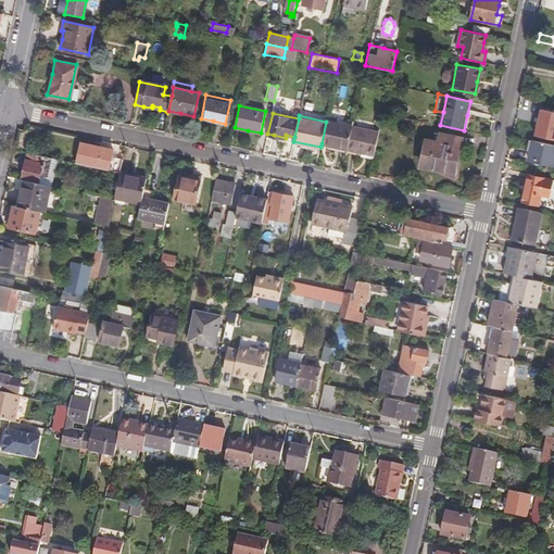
[(352,125),(327,120),(326,122),(322,143),(335,146),(348,149),(352,125)]
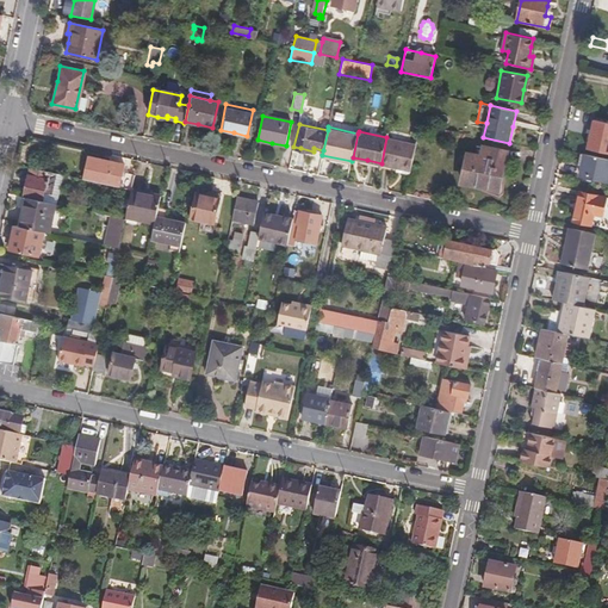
[(416,143),(386,137),(382,163),(389,165),(397,167),(411,169),(416,143)]
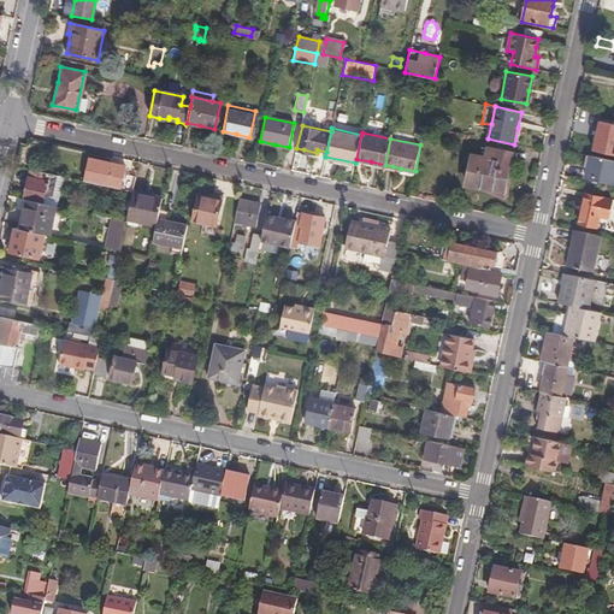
[(483,187),(503,192),(512,153),(483,147),(480,157),(474,155),(468,184),(483,187)]
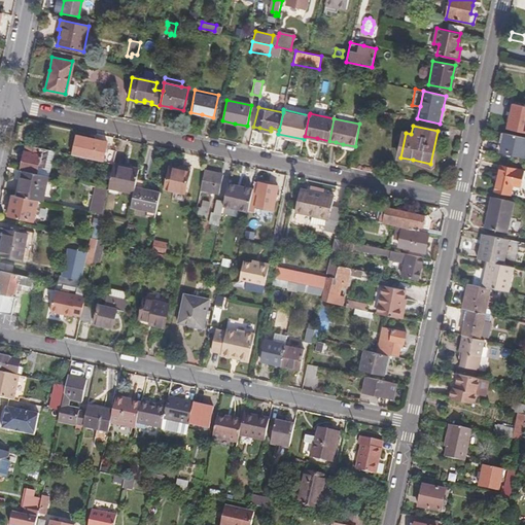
[(518,136),(500,132),(498,142),(495,152),(521,159),(524,145),(524,137),(518,136)]
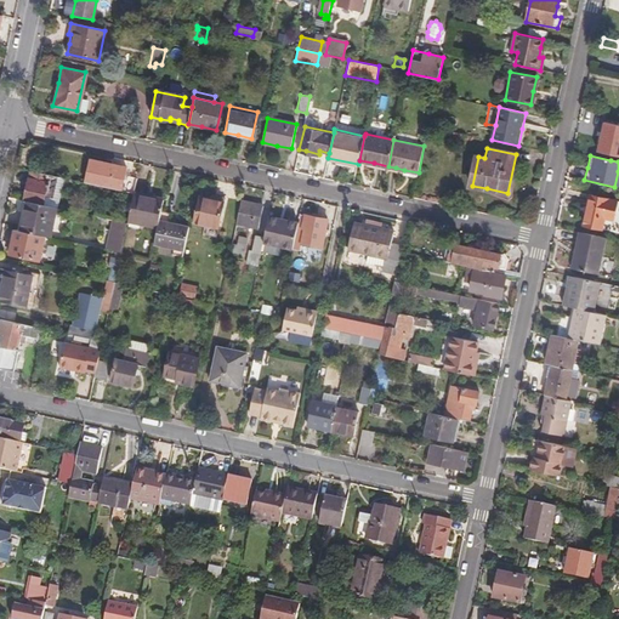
[(328,158),(328,162),(341,164),(358,168),(358,164),(328,158)]
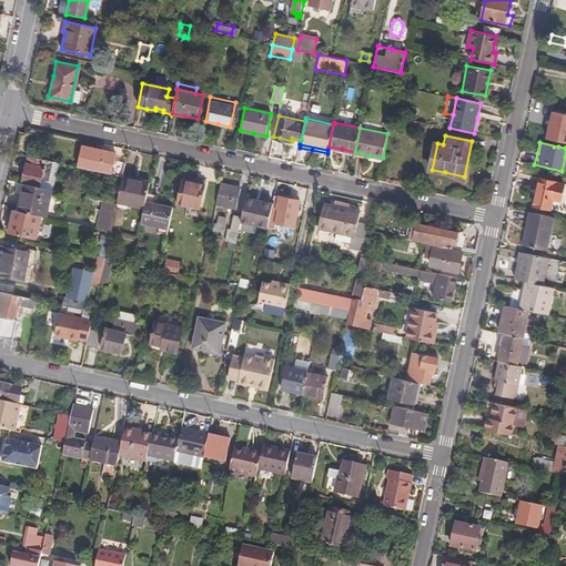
[(77,167),(111,173),(113,161),(114,153),(81,147),(80,153),(77,167)]
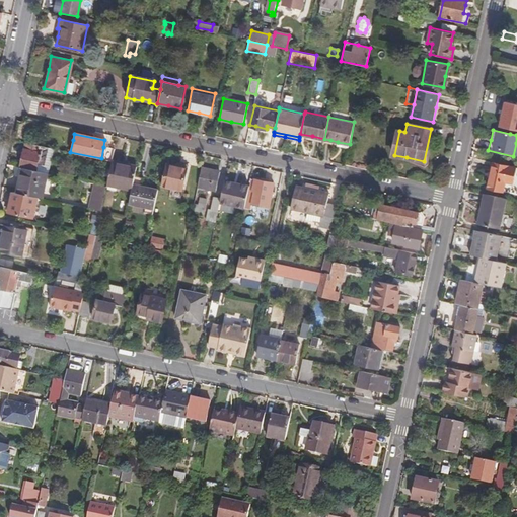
[(46,147),(23,142),(20,154),(18,166),(20,167),(41,171),(46,147)]
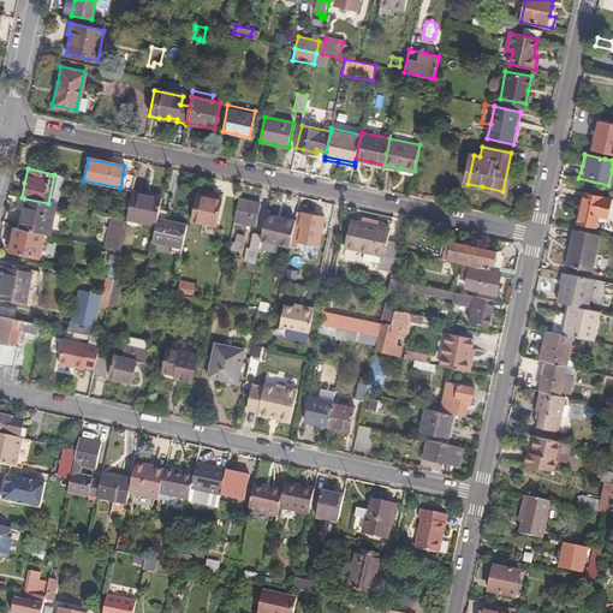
[(60,176),(54,174),(48,203),(54,204),(60,176)]
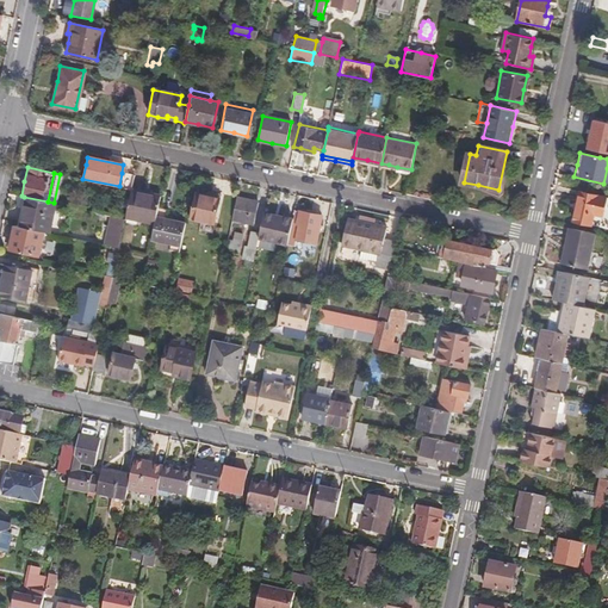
[(119,186),(131,188),(134,175),(122,173),(119,186)]
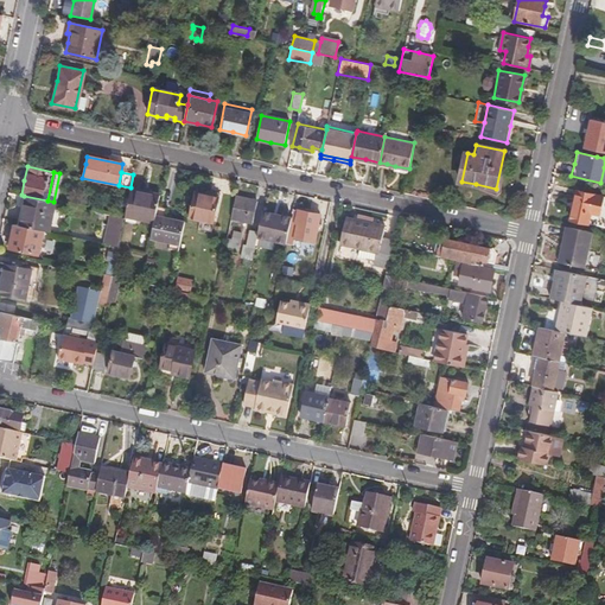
[(148,192),(131,188),(125,215),(153,222),(157,205),(159,195),(148,192)]
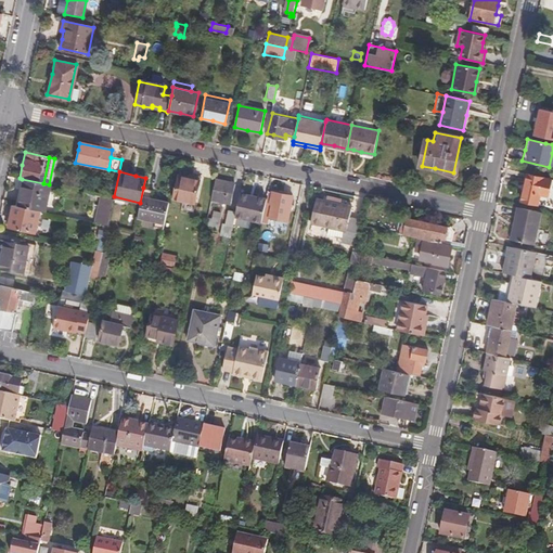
[(521,200),(536,203),(539,190),(548,192),(550,179),(526,172),(524,182),(521,200)]
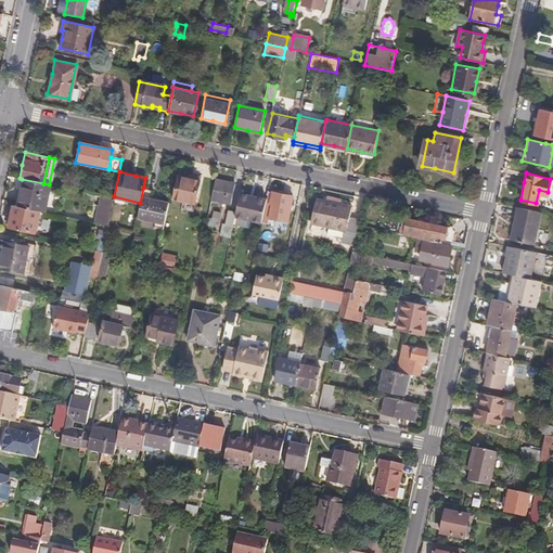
[(114,189),(116,177),(108,176),(106,187),(114,189)]
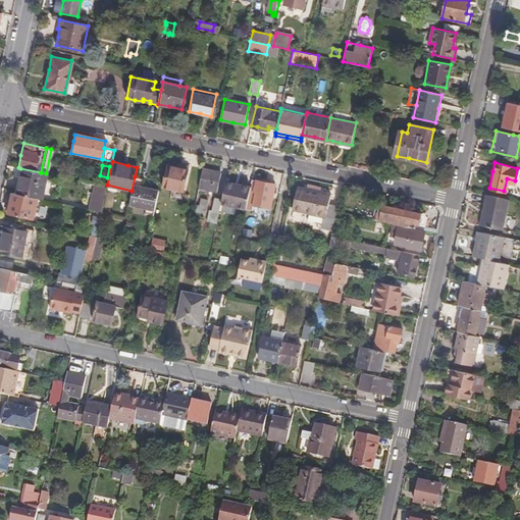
[(161,187),(168,188),(172,189),(182,191),(187,169),(174,167),(170,166),(165,165),(161,187)]
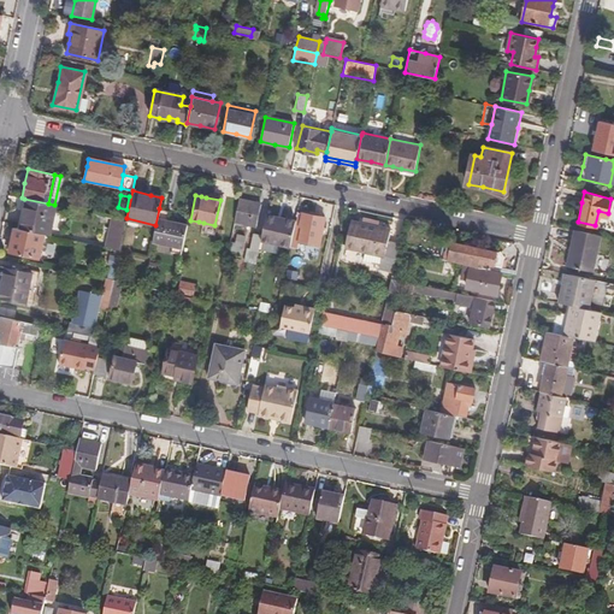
[(24,199),(22,198),(18,212),(15,226),(18,228),(24,199)]
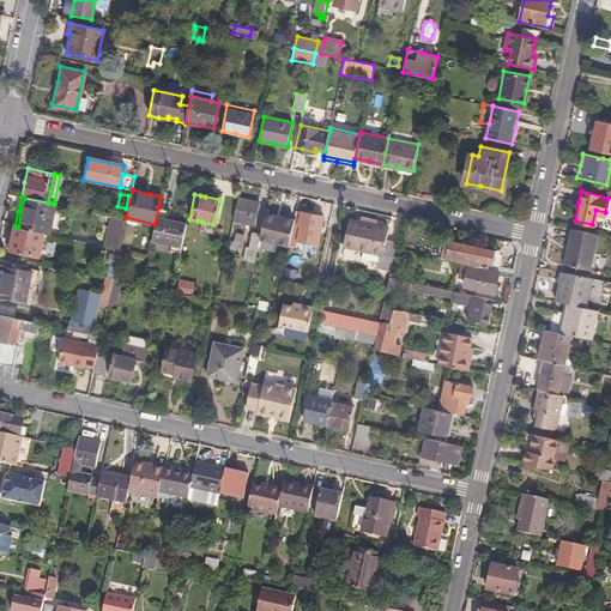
[(48,203),(24,198),(18,227),(43,231),(48,233),(54,204),(48,203)]
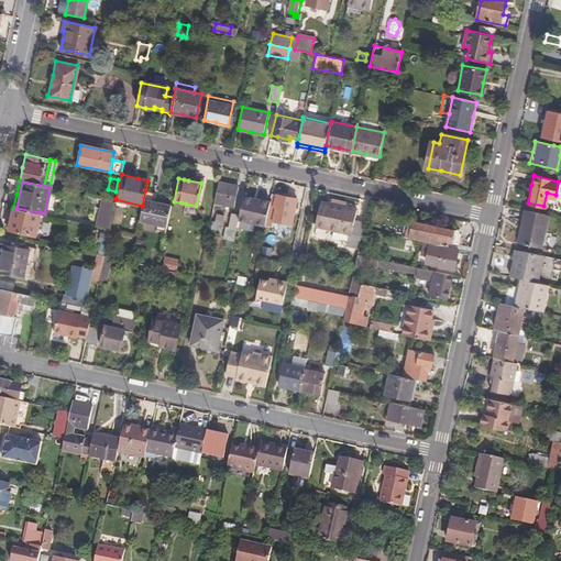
[(229,186),(217,183),(212,202),(232,207),(237,187),(229,186)]
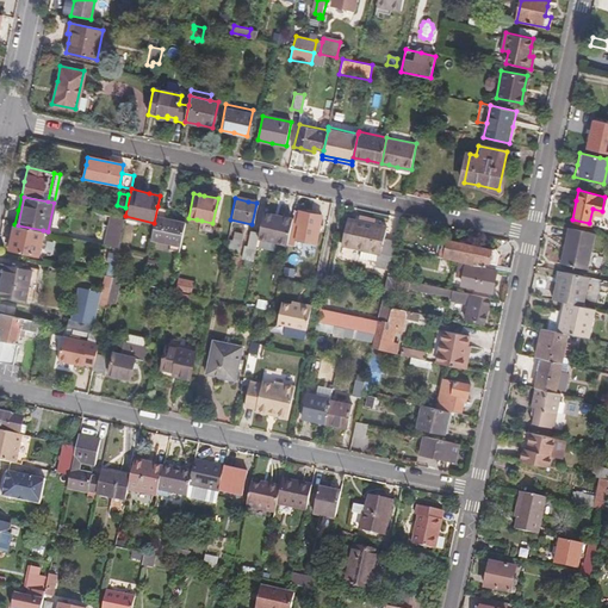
[(157,206),(154,223),(150,239),(179,244),(184,222),(174,219),(168,218),(169,210),(157,206)]
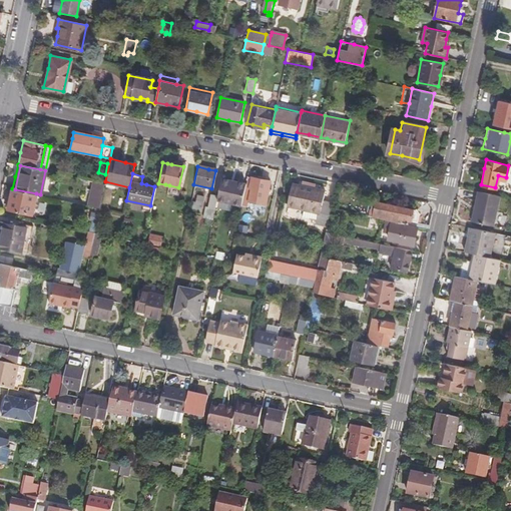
[(247,175),(245,183),(240,205),(246,206),(247,200),(265,203),(270,180),(260,178),(247,175)]
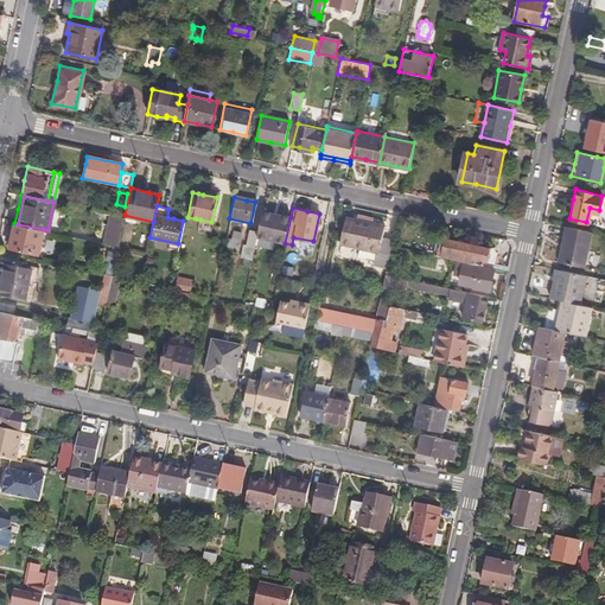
[(281,215),(262,210),(256,233),(256,236),(285,243),(291,217),(281,215)]
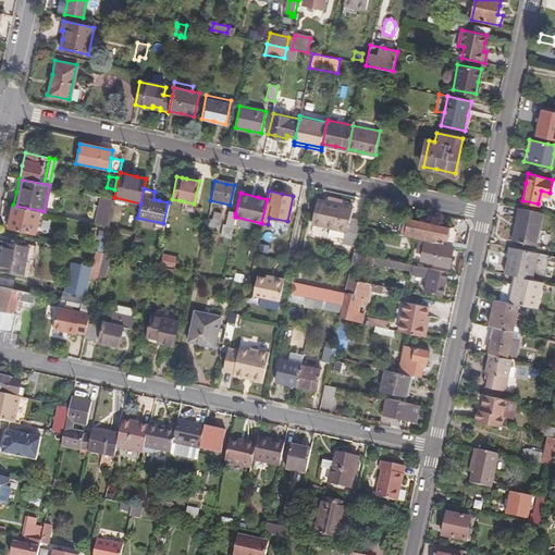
[(108,225),(114,198),(106,197),(99,224),(108,225)]
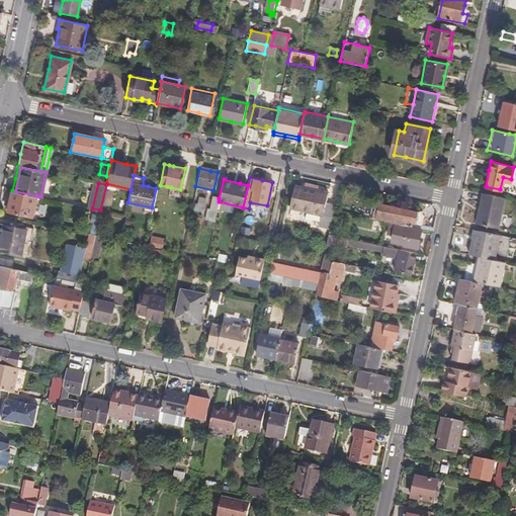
[(331,224),(335,204),(325,202),(328,192),(321,190),(315,189),(305,186),(298,185),(295,184),(289,207),(306,211),(304,220),(319,223),(319,222),(331,224)]
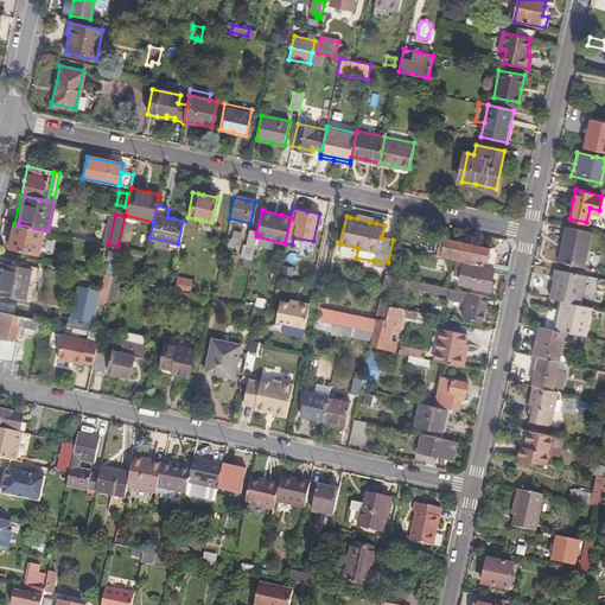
[(210,231),(211,222),(201,220),(198,229),(210,231)]
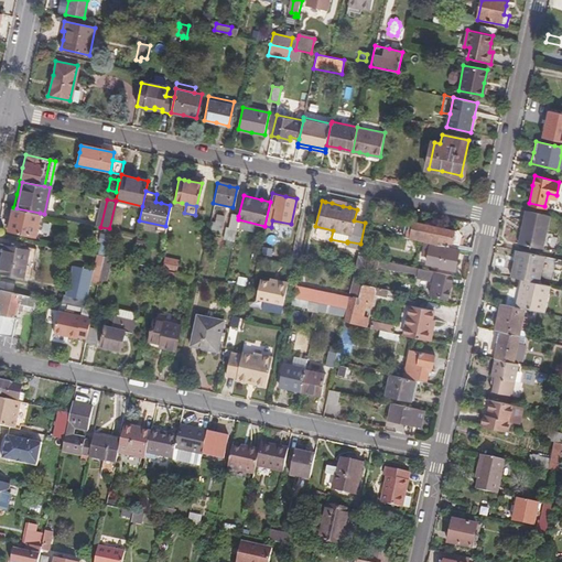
[(40,213),(17,208),(15,216),(12,229),(35,235),(40,213)]
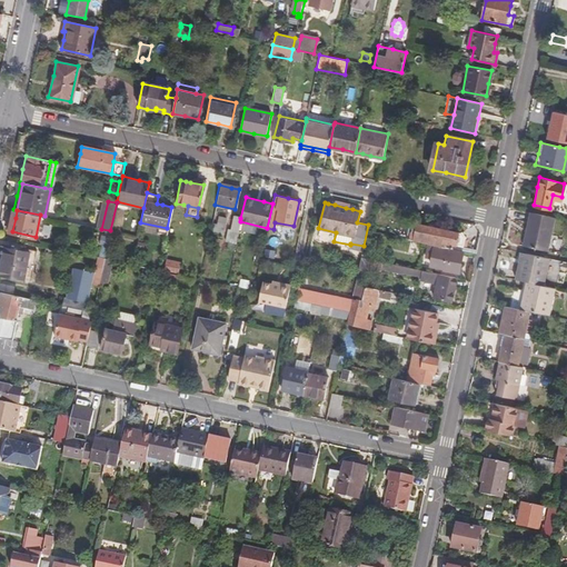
[(553,216),(529,211),(527,220),(525,231),(529,232),(527,246),(546,249),(553,216)]
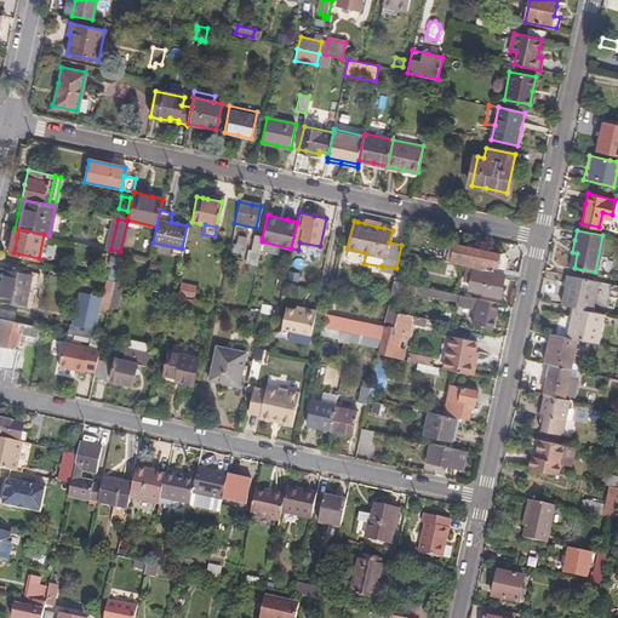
[(238,235),(234,247),(229,247),(228,253),(240,257),(245,238),(238,235)]
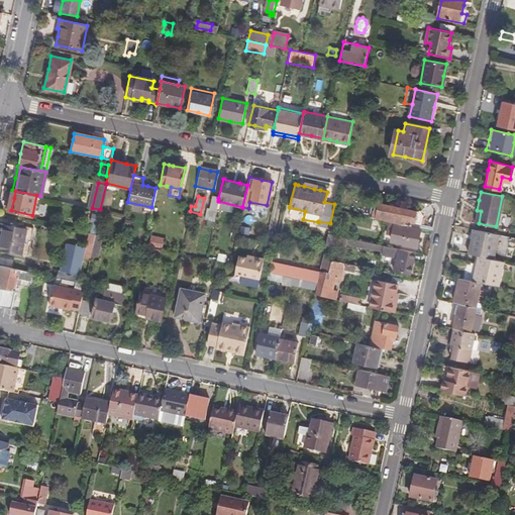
[(218,201),(218,198),(211,197),(208,209),(206,208),(203,219),(213,221),(218,201)]
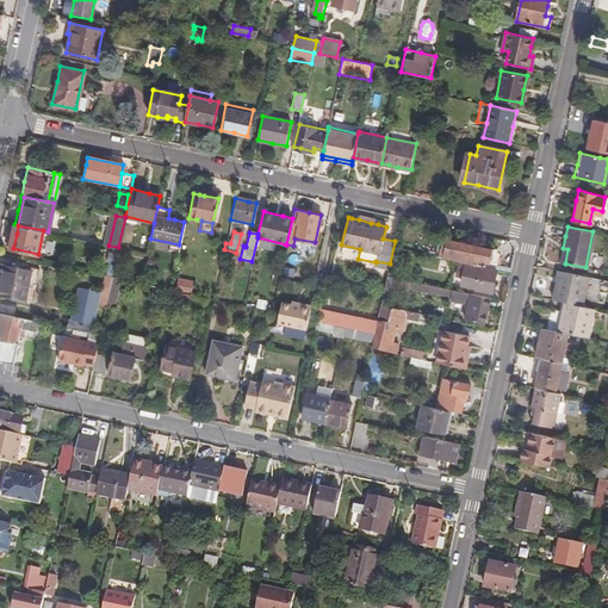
[(495,268),(497,256),(492,249),(438,237),(434,255),(459,261),(465,262),(484,266),(495,268)]
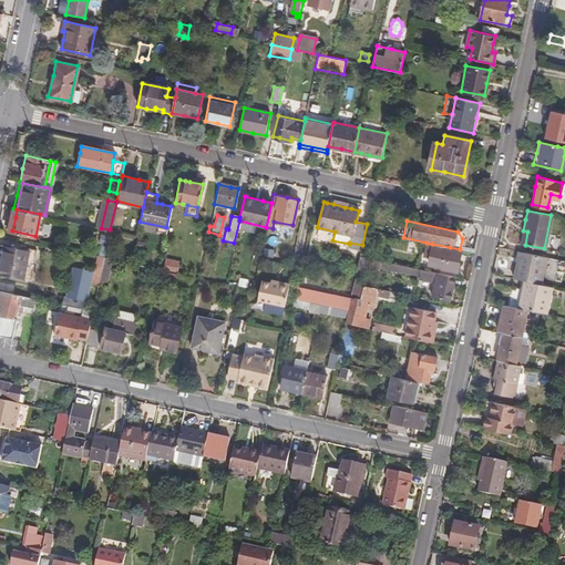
[(476,243),(479,234),(462,238),(460,249),(474,253),(476,243)]
